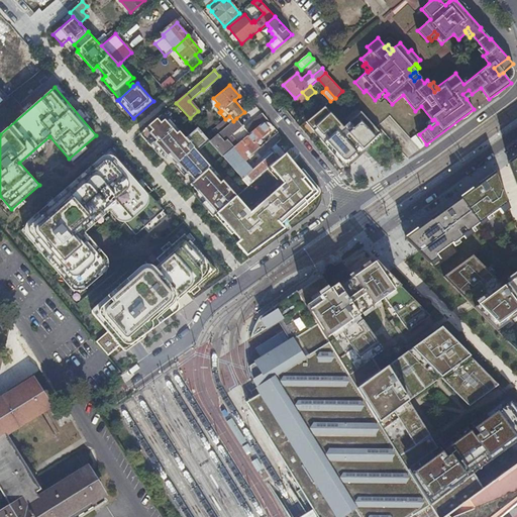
[(382,99),(385,96),(386,95),(388,94),(385,90),(379,95),(379,96),(382,99)]
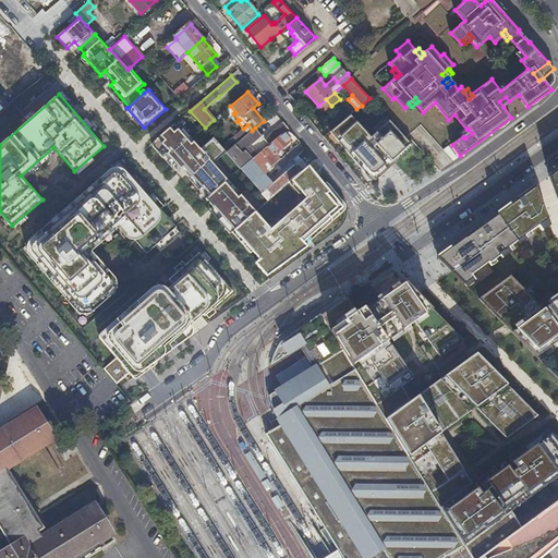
[(504,107),(509,101),(506,97),(499,101),(504,107)]
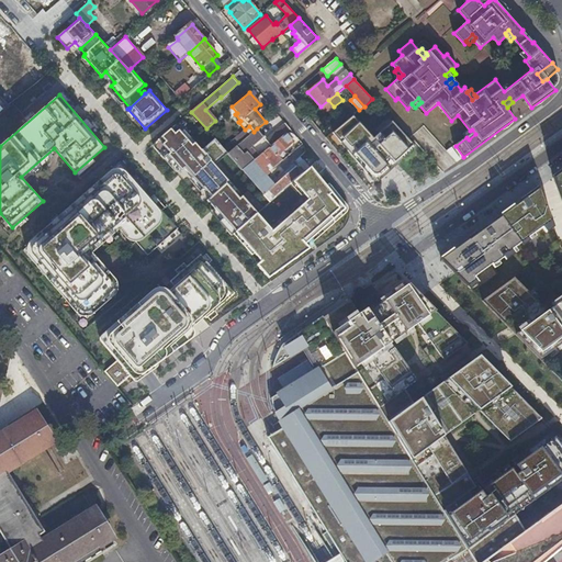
[(328,100),(321,107),(326,113),(334,107),(328,100)]
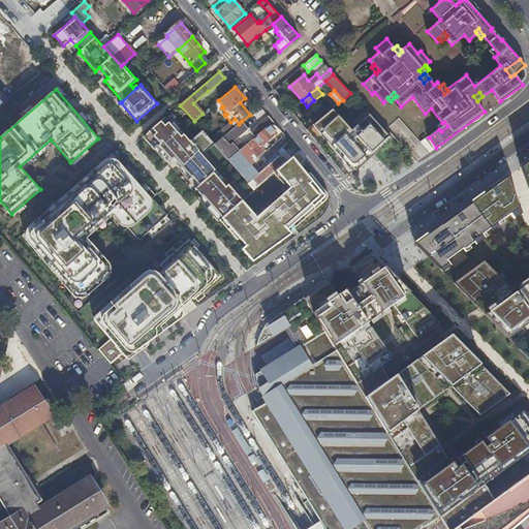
[(332,109),(312,125),(350,169),(352,170),(353,170),(355,170),(356,169),(381,148),(378,145),(383,141),(386,144),(392,138),(366,111),(353,122),(356,125),(351,130),(332,109)]
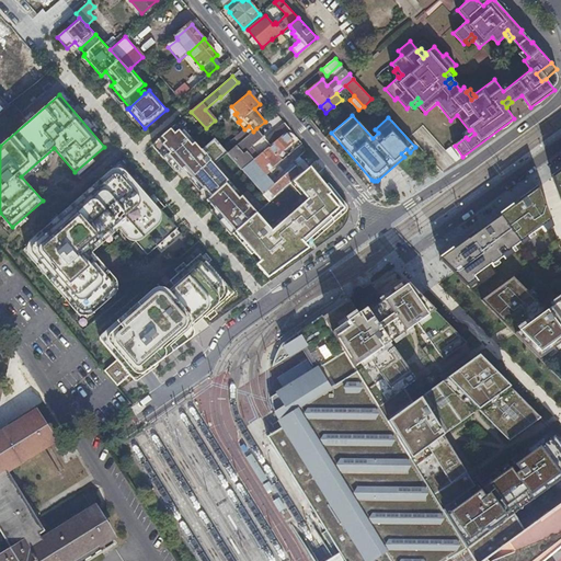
[(265,139),(256,128),(253,132),(235,147),(227,153),(242,170),(251,161),(266,148),(289,129),(285,123),(265,139)]
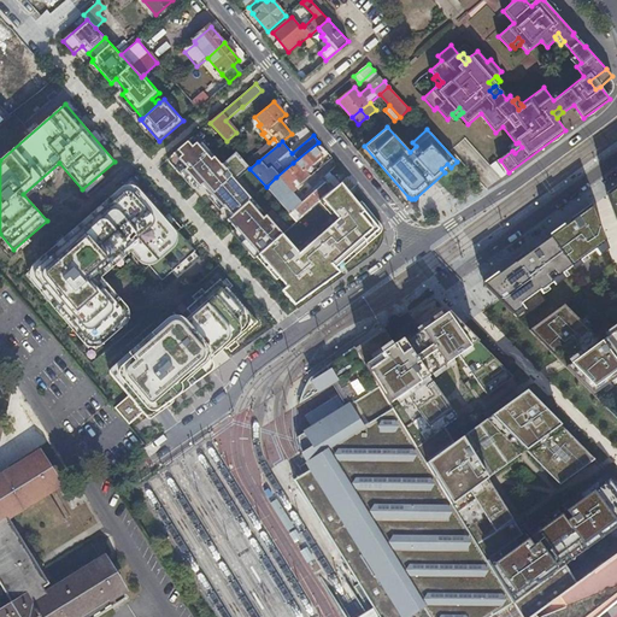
[(205,151),(192,136),(170,156),(169,157),(169,158),(169,160),(169,163),(180,175),(184,170),(205,151)]
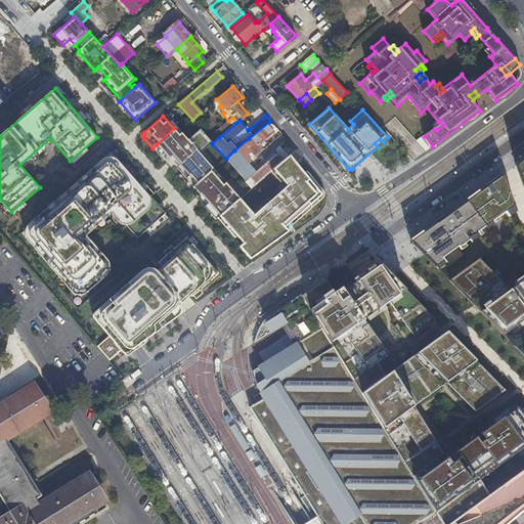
[(434,126),(435,128),(437,130),(443,125),(440,121),(438,122),(434,126)]
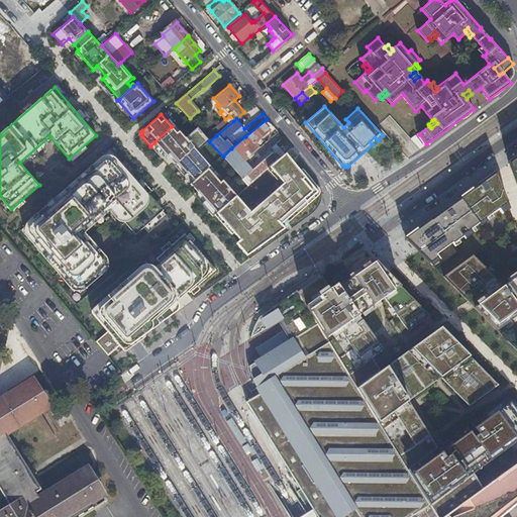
[(223,157),(234,169),(249,156),(257,148),(253,143),(270,130),(263,122),(245,136),(231,148),(223,157)]
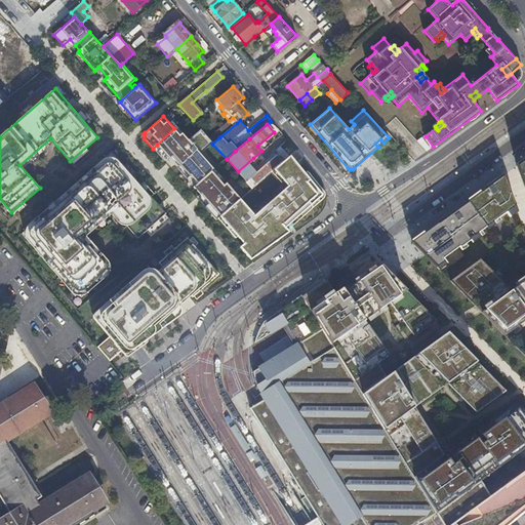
[(197,184),(211,171),(214,169),(201,154),(212,144),(208,138),(200,129),(189,139),(183,132),(179,134),(174,128),(157,145),(170,160),(172,157),(190,176),(191,176),(197,184)]
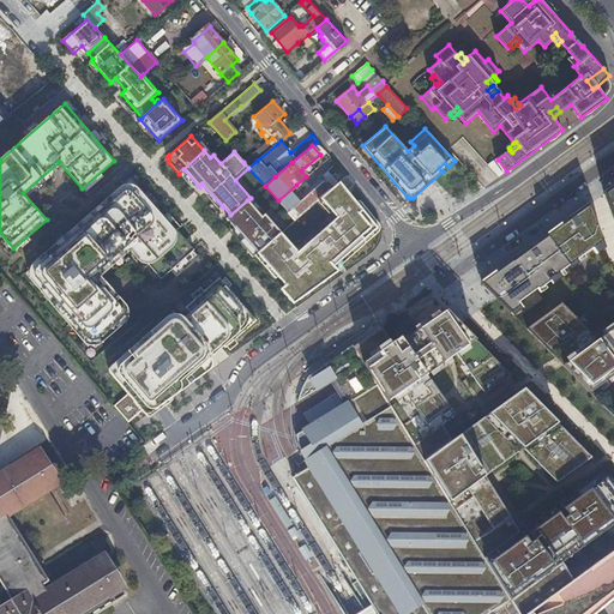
[(244,162),(248,168),(257,161),(252,155),(244,162)]
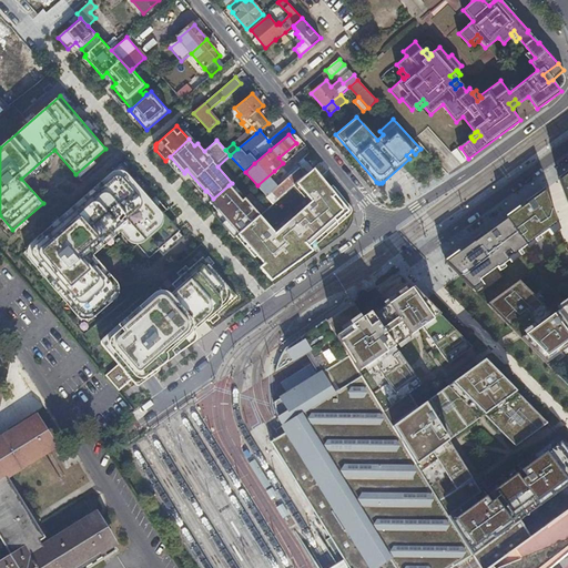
[(295,185),(306,175),(308,173),(302,165),(300,168),(295,163),(280,178),(274,171),(257,185),(273,204),(295,185)]
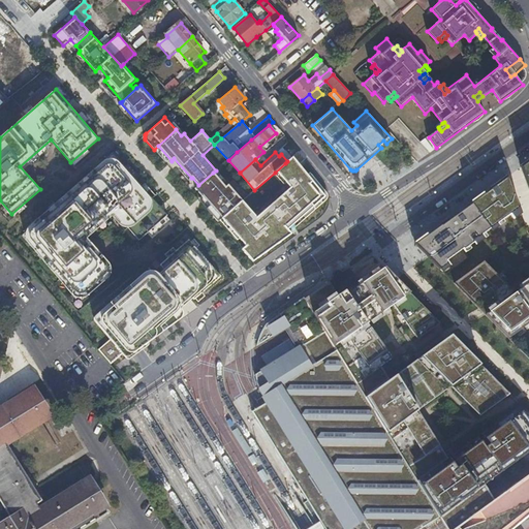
[(139,240),(167,215),(113,154),(101,164),(103,166),(95,174),(93,170),(86,178),(88,180),(44,219),(42,216),(26,230),(83,299),(112,273),(82,237),(113,209),(139,240)]
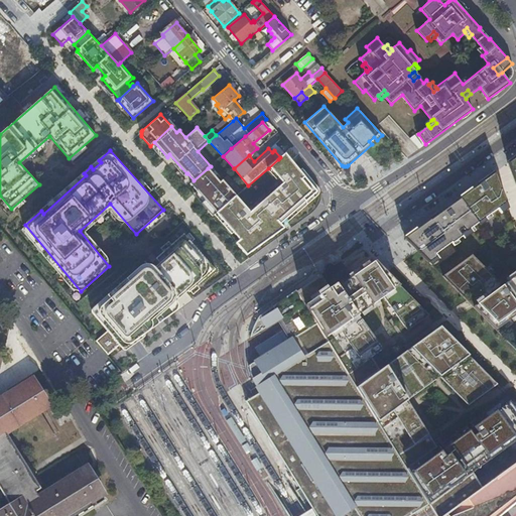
[(233,198),(213,216),(247,256),(280,228),(278,225),(289,216),(291,218),(318,194),(285,153),(280,157),(278,159),(268,168),(282,184),(248,215),(233,198)]
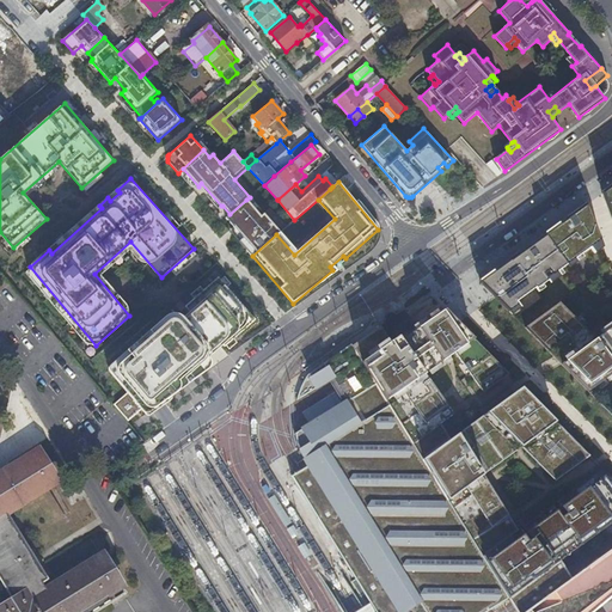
[(230,214),(226,218),(243,237),(238,242),(252,256),(276,234),(281,232),(264,213),(262,216),(246,200),(230,214)]
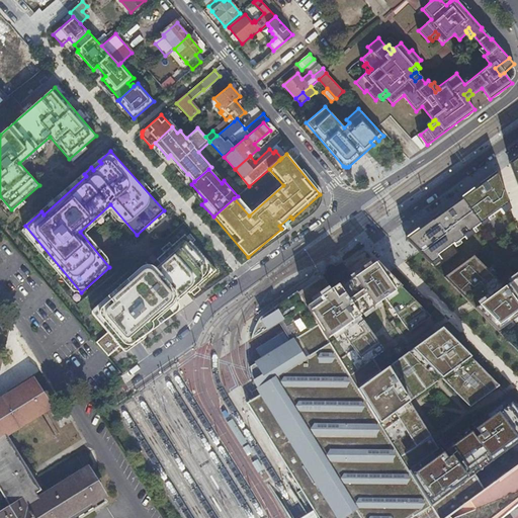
[(508,202),(497,173),(475,189),(436,217),(437,219),(433,222),(432,220),(406,239),(431,263),(508,202)]
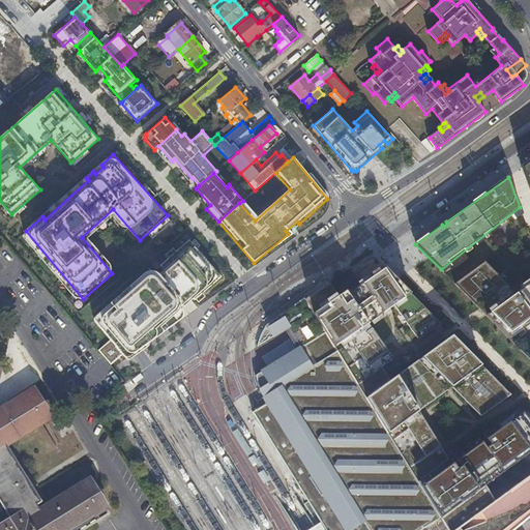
[(222,276),(189,240),(162,265),(169,273),(159,282),(151,273),(120,300),(123,303),(102,322),(115,336),(99,350),(111,363),(127,350),(131,355),(183,318),(184,314),(184,311),(182,307),(180,304),(190,294),(195,299),(222,276)]
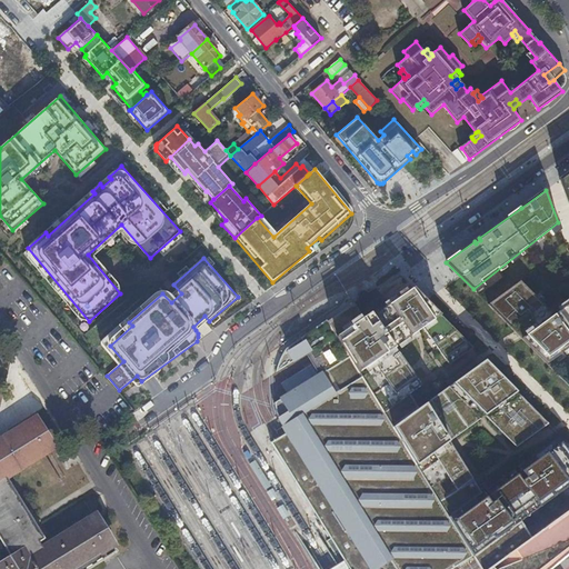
[(568,302),(553,313),(520,280),(488,303),(547,363),(568,346),(568,302)]
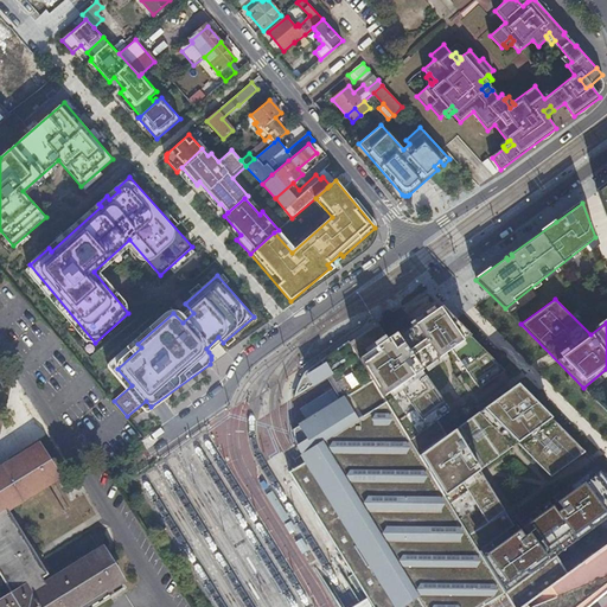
[(359,358),(419,454),(446,435),(436,420),(449,410),(420,370),(449,349),(473,381),(477,378),(483,385),(504,370),(441,306),(395,333),(397,337),(389,343),(387,339),(359,358)]
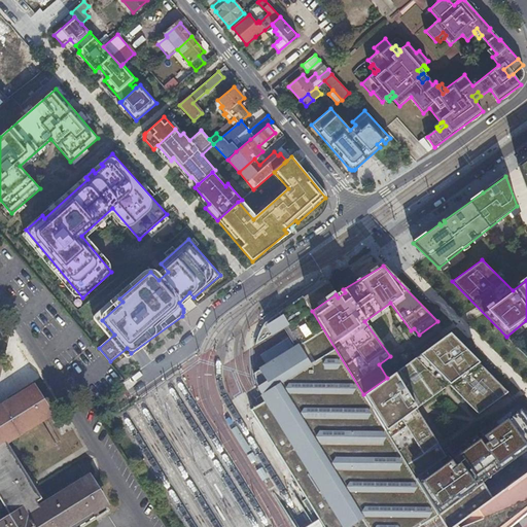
[(312,311),(336,294),(327,281),(303,297),(312,311)]
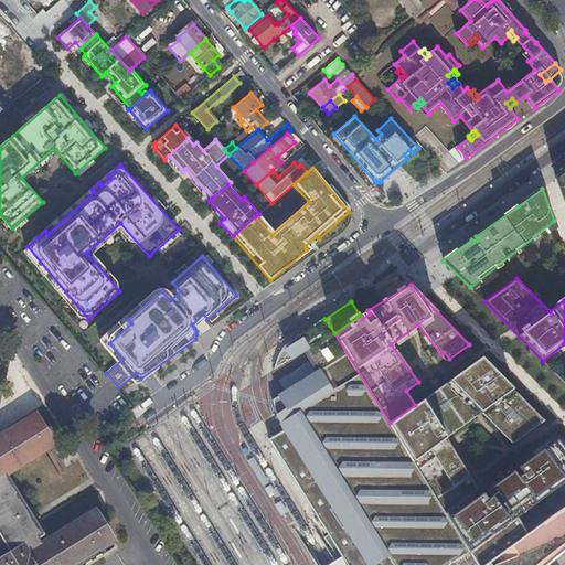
[(275,435),(268,439),(328,534),(323,536),(338,558),(338,560),(337,561),(340,564),(447,564),(459,558),(469,552),(390,423),(334,333),(324,319),(323,317),(284,345),(277,356),(273,369),(306,349),(319,370),(272,400),(274,412),(277,416),(285,429),(275,435)]
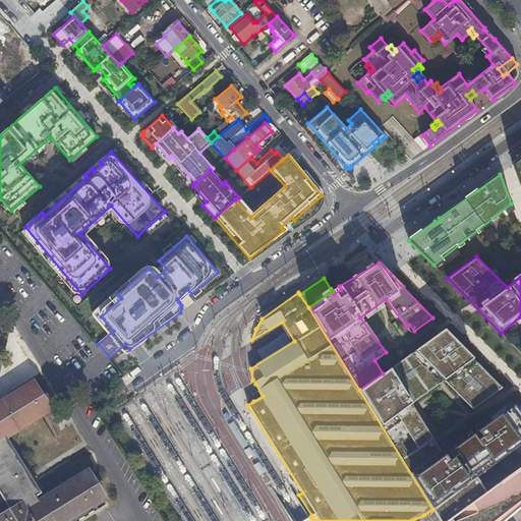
[(383,373),(359,390),(411,473),(440,452),(411,401),(443,372),(476,406),(502,387),(444,329),(383,373)]
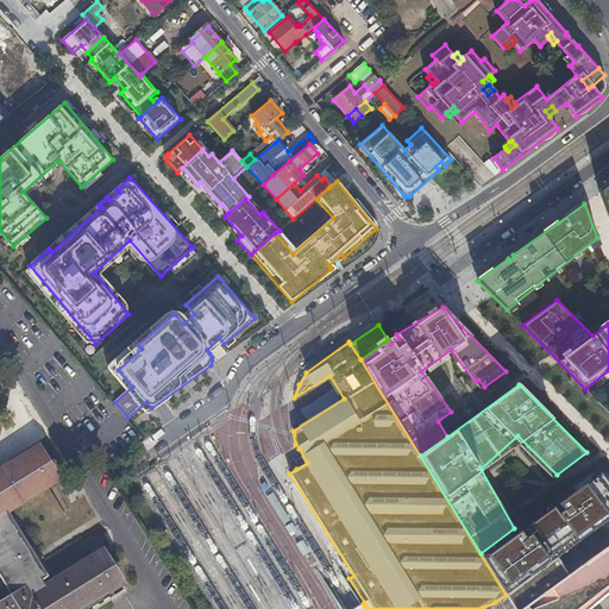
[(0,575),(13,597),(0,604),(0,608),(10,608),(45,586),(41,579),(46,576),(6,510),(57,478),(38,447),(0,471),(0,575)]
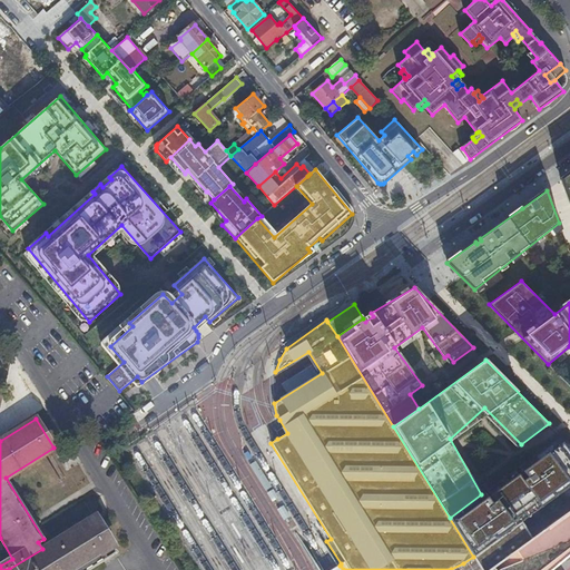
[(491,504),(528,478),(522,472),(530,467),(534,472),(568,449),(558,439),(481,494),(450,518),(452,521),(487,498),(491,504)]
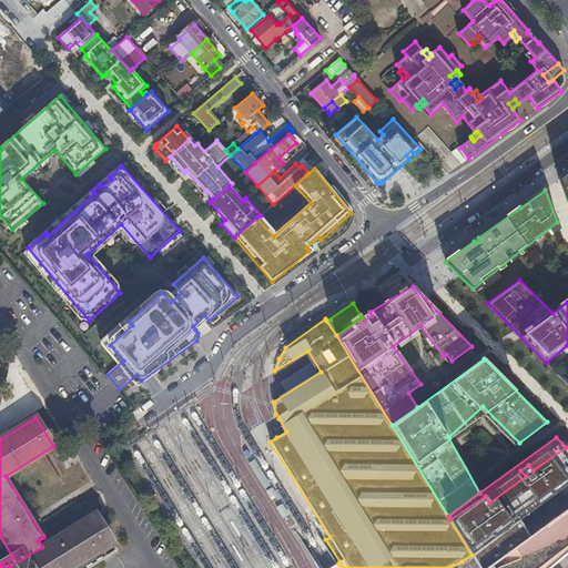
[(472,554),(520,519),(513,510),(567,469),(567,448),(566,447),(533,470),(528,465),(520,470),(526,476),(489,503),(485,496),(450,519),(472,554)]
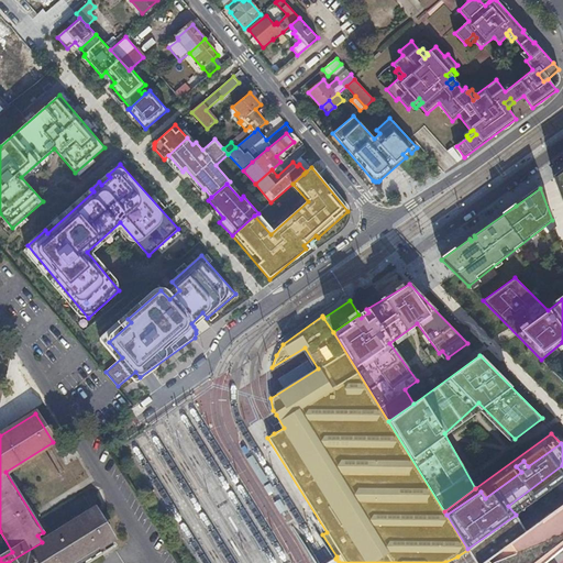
[(562,465),(508,506),(516,515),(562,479),(562,465)]
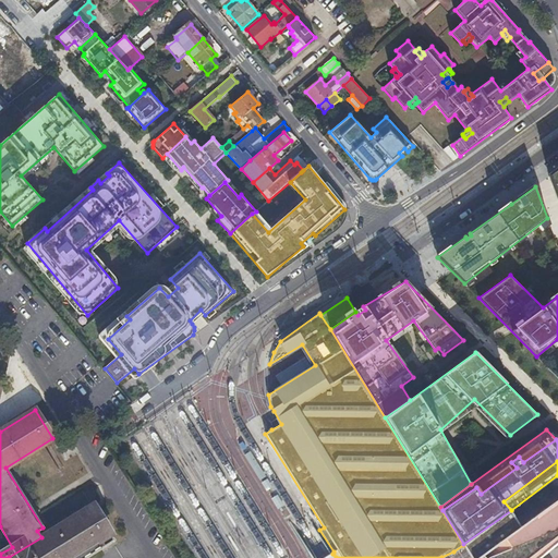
[(511,510),(463,544),(471,557),(542,557),(536,548),(531,552),(526,546),(557,529),(557,499),(521,526),(511,510)]
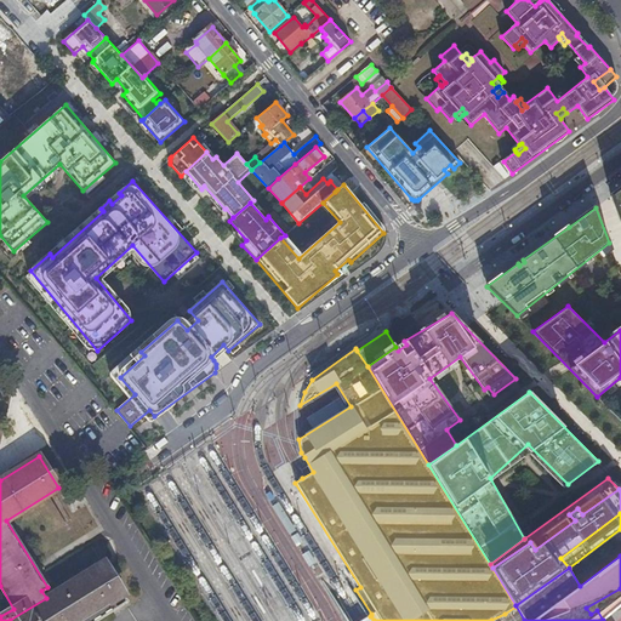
[(95,620),(112,611),(113,611),(108,603),(124,593),(104,562),(46,598),(10,620),(95,620)]
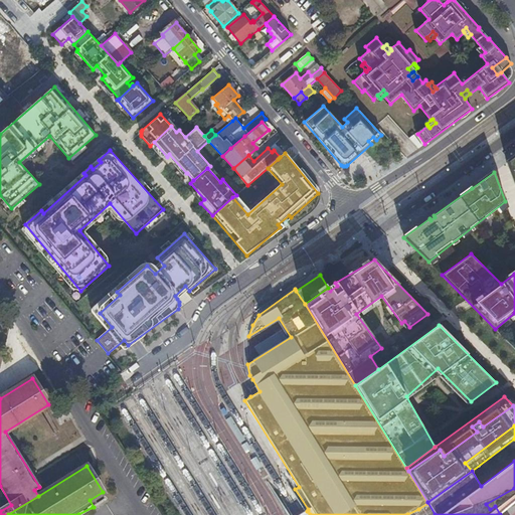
[(490,509),(495,506),(514,492),(514,488),(486,504),(490,509)]
